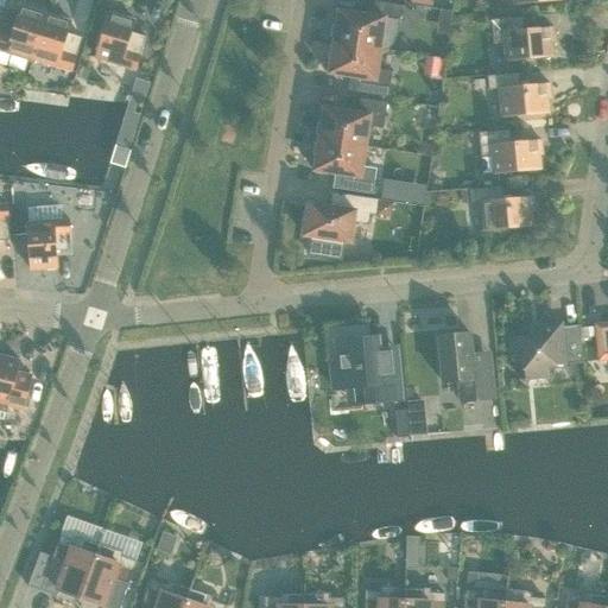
[(334,42),(381,49),(387,50),(391,46),(394,42),(397,36),(398,30),(399,20),(401,6),(367,0),(365,14),(339,11),(334,42)]
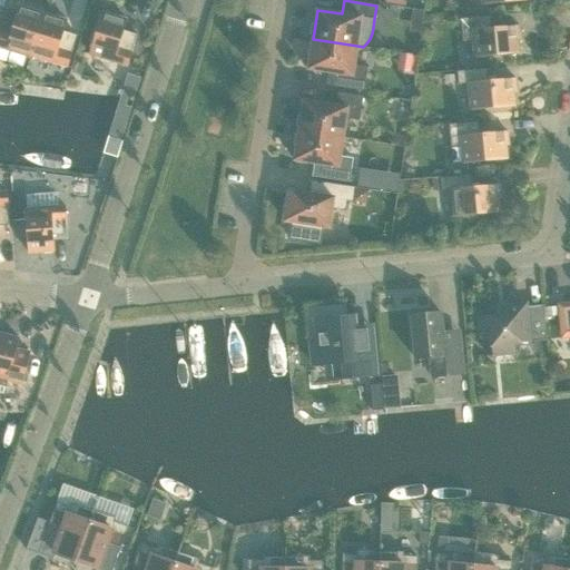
[(0,46),(30,56),(43,13),(20,6),(17,17),(3,12),(0,21),(0,46)]
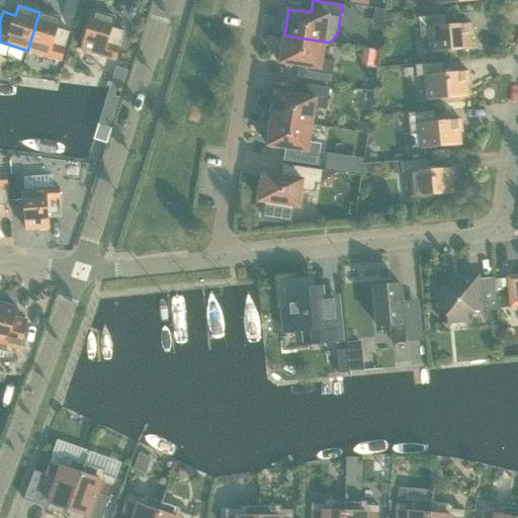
[(93,11),(81,50),(115,60),(124,31),(112,27),(115,17),(93,11)]
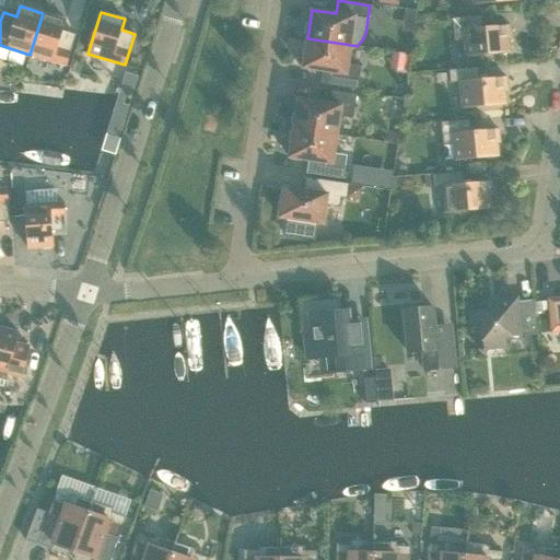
[(66,20),(43,13),(30,55),(66,66),(76,34),(62,31),(66,20)]
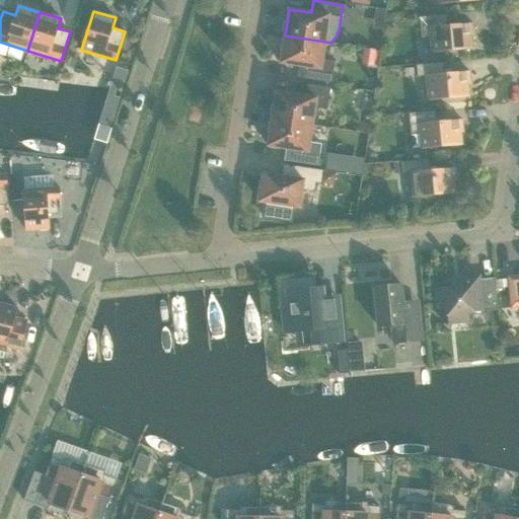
[(447,14),(421,16),(423,38),(432,36),(434,52),(471,49),(470,35),(474,35),(473,24),(448,26),(447,14)]
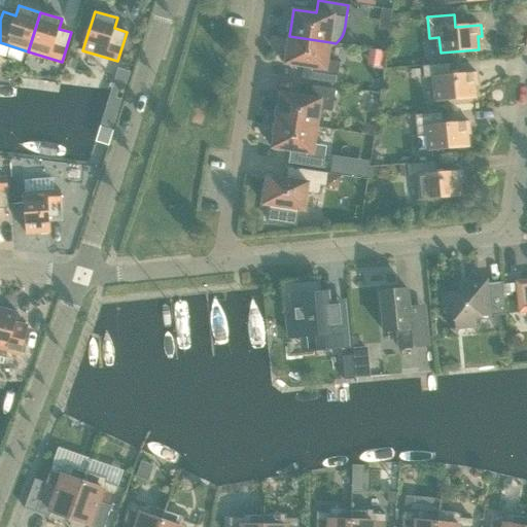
[(327,61),(330,42),(289,36),(285,64),(308,67),(306,79),(336,84),(340,63),(327,61)]
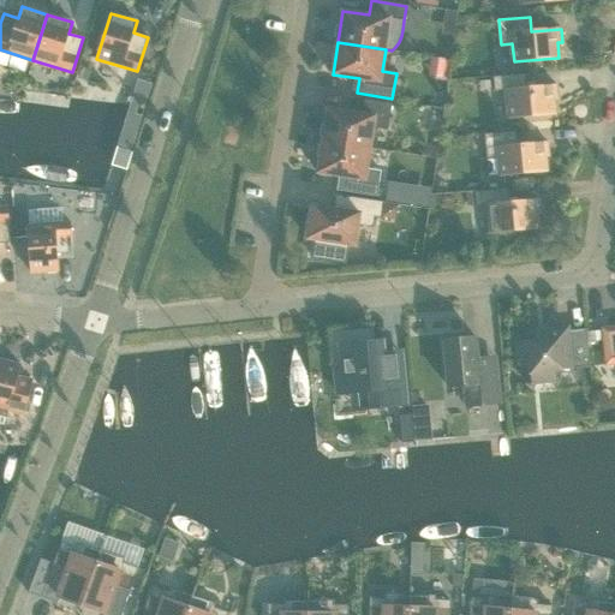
[(557,99),(556,84),(526,88),(525,73),(493,77),(494,91),(506,90),(509,119),(555,114),(554,99),(557,99)]
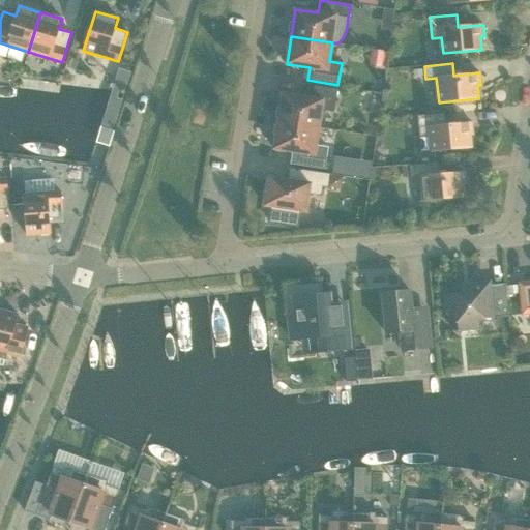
[(114,128),(130,72),(119,68),(113,89),(101,125),(114,128)]
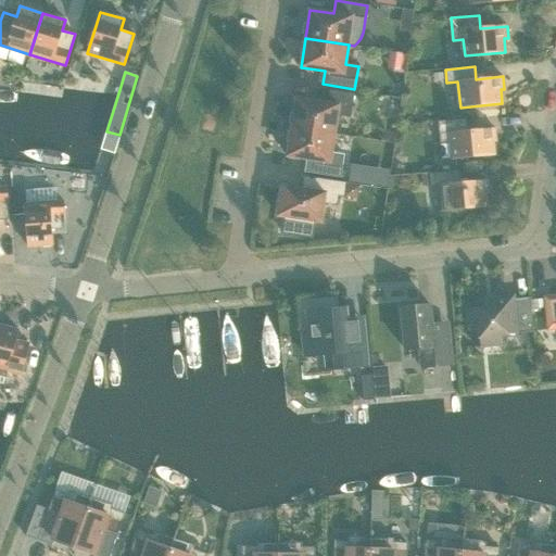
[(291,127),(335,134),(338,115),(350,117),(354,95),(321,89),(319,102),(297,99),(291,127)]
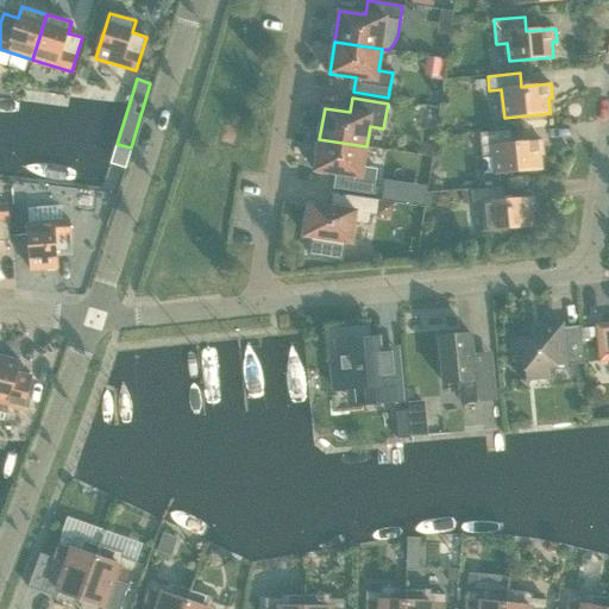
[(544,155),(542,140),(513,143),(512,130),(479,132),(481,146),(482,157),(494,156),(495,174),(541,170),(540,155),(544,155)]
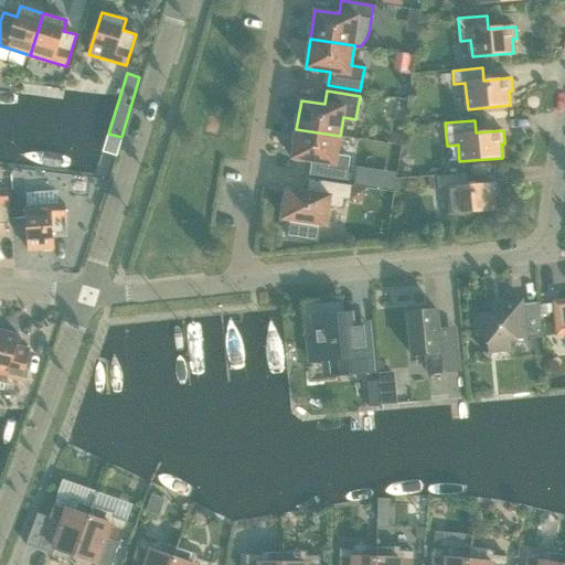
[(337,155),(340,136),(296,129),(291,158),(316,162),(313,176),(347,180),(350,157),(337,155)]
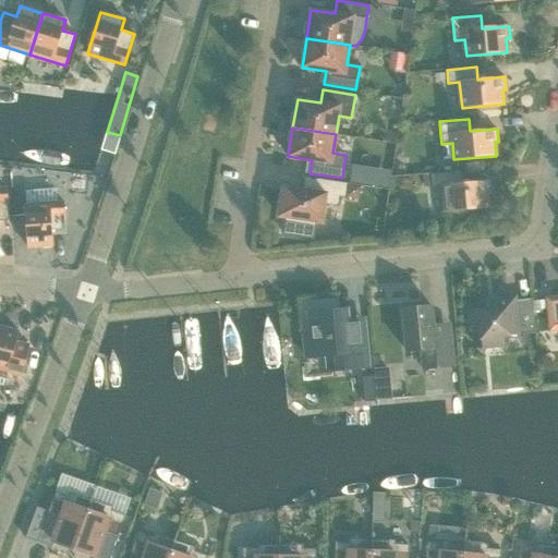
[(119,135),(107,132),(102,148),(114,152),(119,135)]
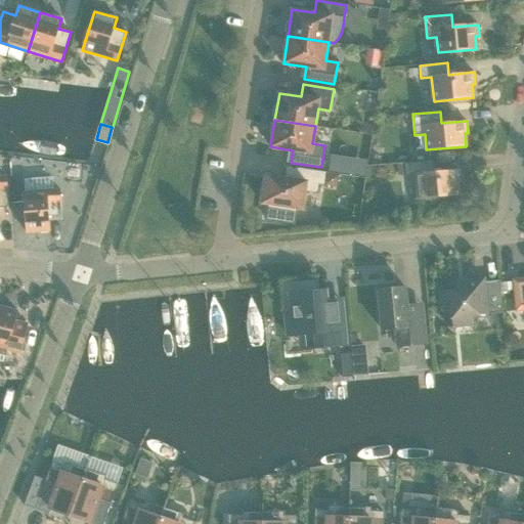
[(434,172),(433,160),(405,163),(406,175),(417,174),(419,199),(457,194),(456,182),(461,181),(460,170),(434,172)]
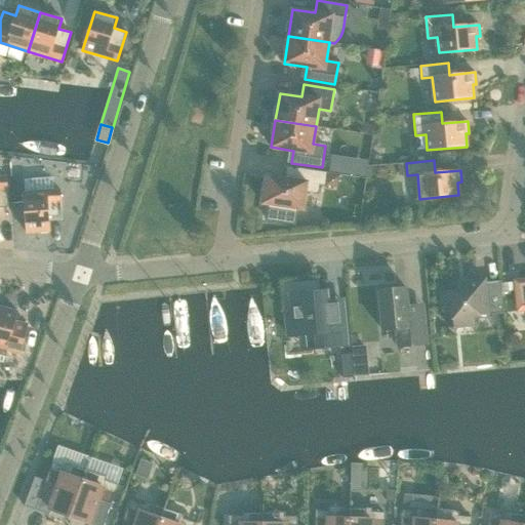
[(326,172),(291,167),(289,179),(267,175),(263,203),(268,204),(266,220),(295,225),(297,209),(303,209),(306,192),(318,194),(319,185),(324,185),(326,172)]
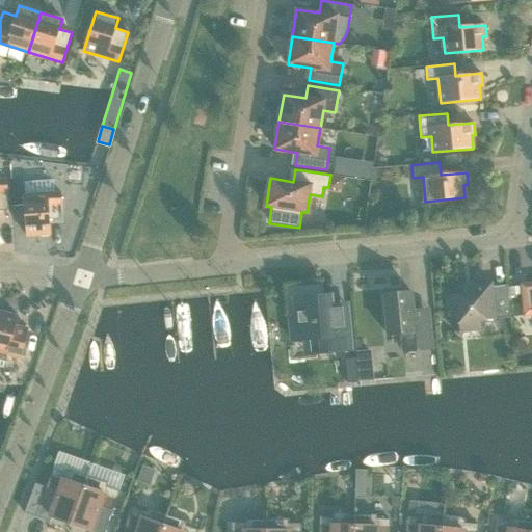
[(27,236),(51,234),(50,219),(61,218),(61,223),(62,223),(60,192),(24,194),(27,236)]
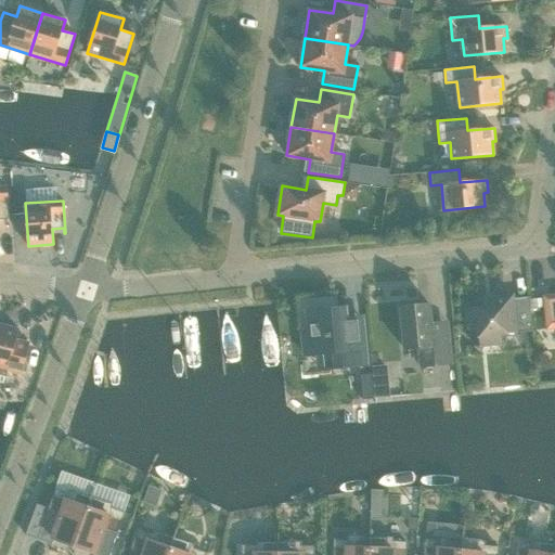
[(513,295),(482,298),(483,307),(467,309),(469,330),(478,328),(480,346),(501,344),(500,335),(532,331),(529,297),(513,298),(513,295)]
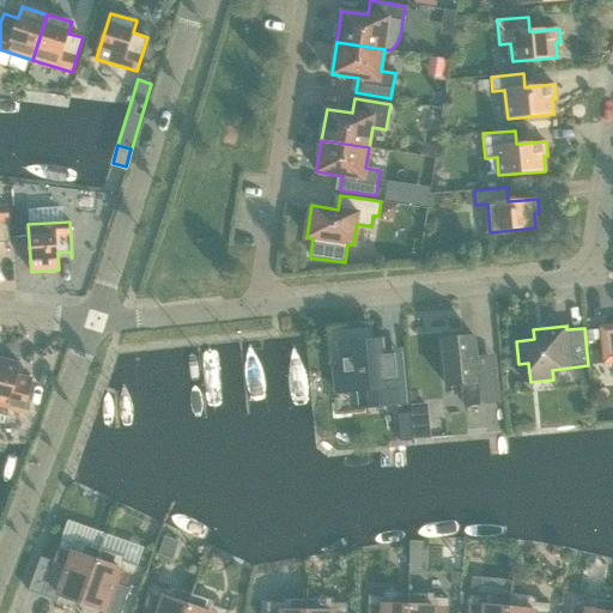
[(477,366),(474,335),(442,339),(447,387),(462,384),(465,406),(498,402),(495,365),(477,366)]
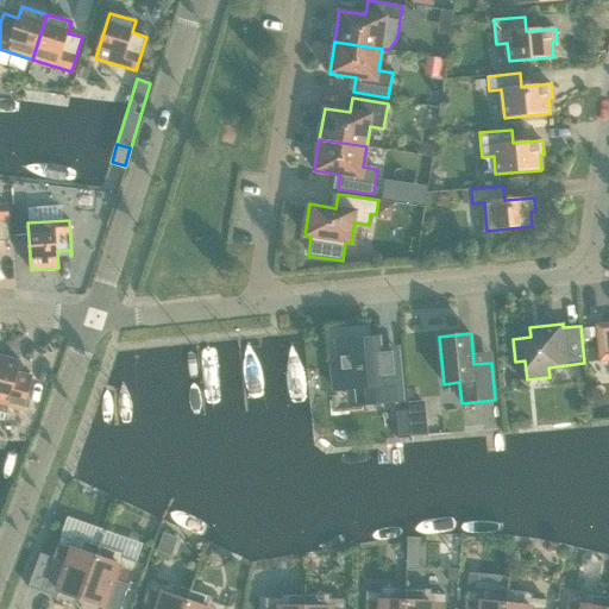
[(382,369),(378,338),(337,341),(339,365),(332,365),(334,390),(372,385),(374,403),(403,400),(400,368),(382,369)]
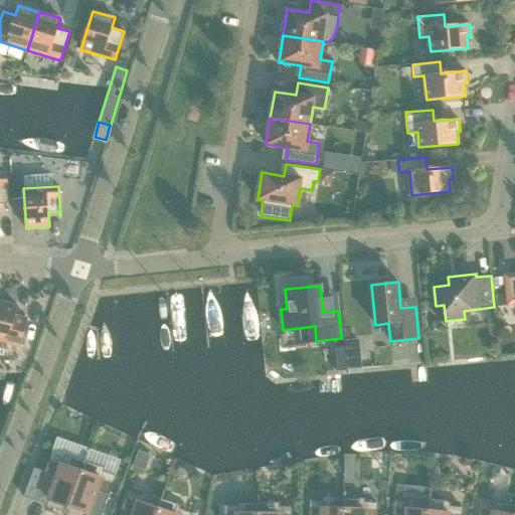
[(0,300),(0,342),(19,347),(27,318),(26,318),(24,322),(14,319),(17,305),(0,300)]
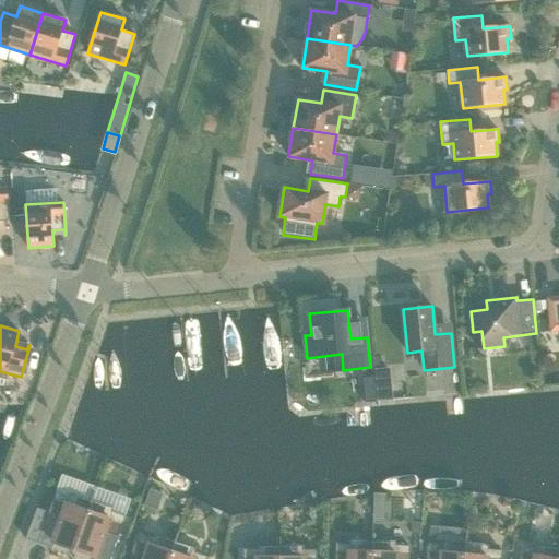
[(76,543),(92,500),(70,492),(69,496),(56,491),(49,512),(37,508),(26,538),(52,548),(57,535),(76,543)]
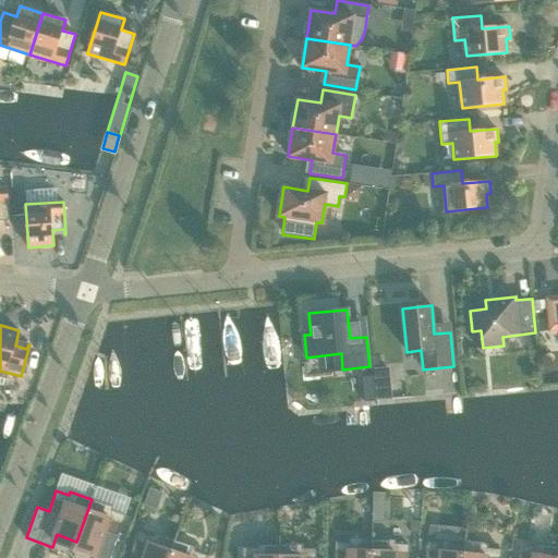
[(113,507),(92,499),(76,542),(97,548),(93,557),(109,557),(124,514),(112,510),(113,507)]
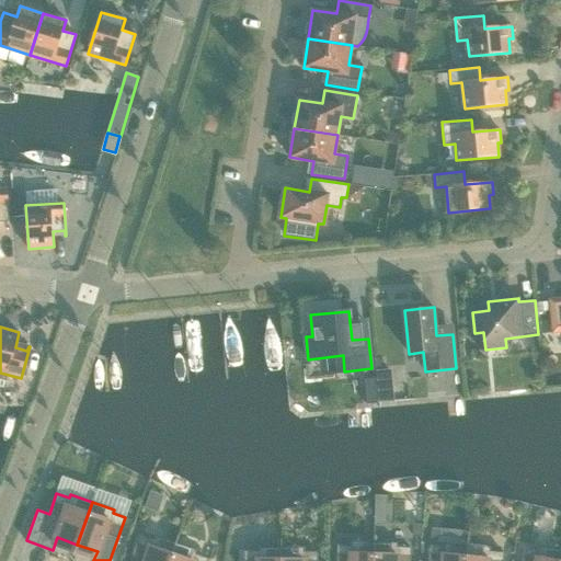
[(169,560),(175,542),(153,535),(152,538),(139,534),(129,560),(169,560)]
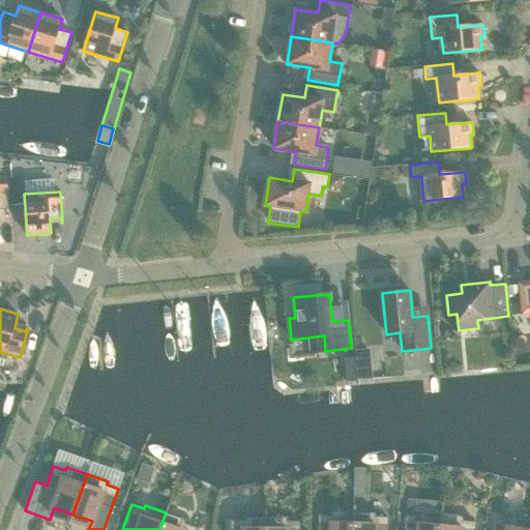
[(352,529),(353,512),(331,511),(331,516),(318,514),(317,529),(352,529)]
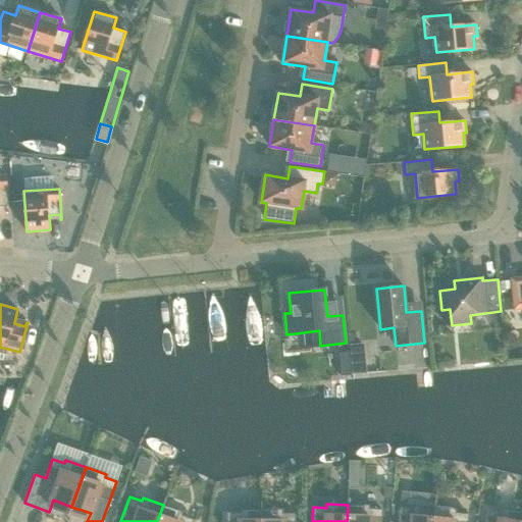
[(163,505),(157,521),(193,521),(195,519),(183,515),(184,512),(163,505)]
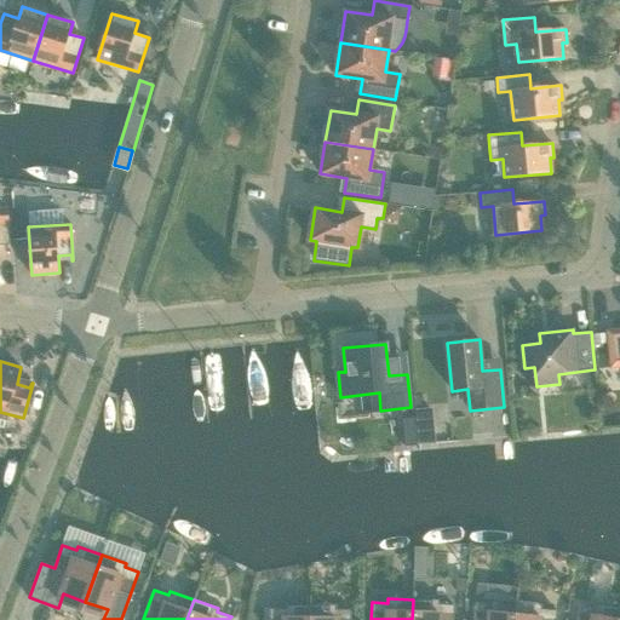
[(438,600),(413,600),(412,619),(453,619),(454,606),(438,604),(438,600)]
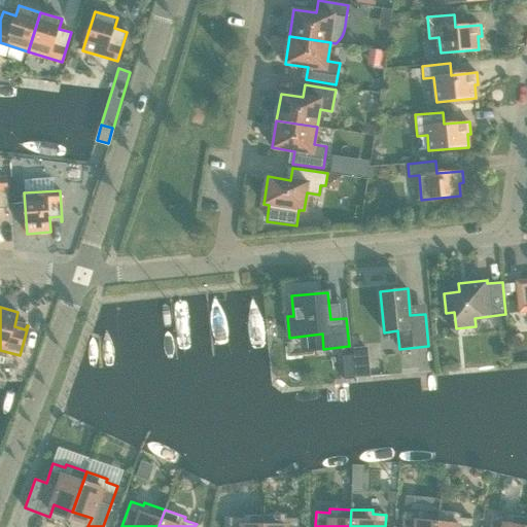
[(436,526),(440,512),(417,510),(417,514),(405,512),(402,526),(436,526)]
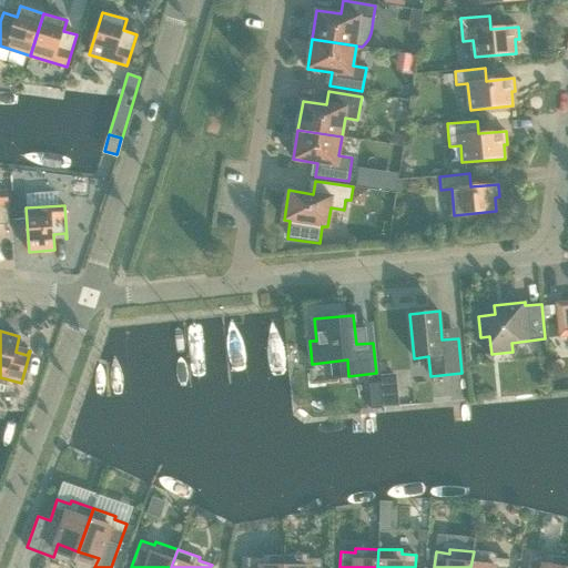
[(508,567),(509,559),(496,558),(496,554),(474,551),(470,567),(508,567)]
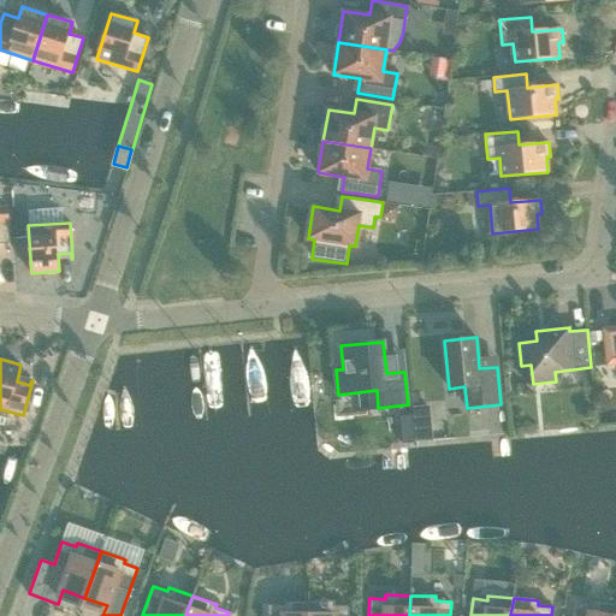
[(614,615),(615,604),(615,603),(591,599),(591,604),(575,602),(573,615),(614,615)]
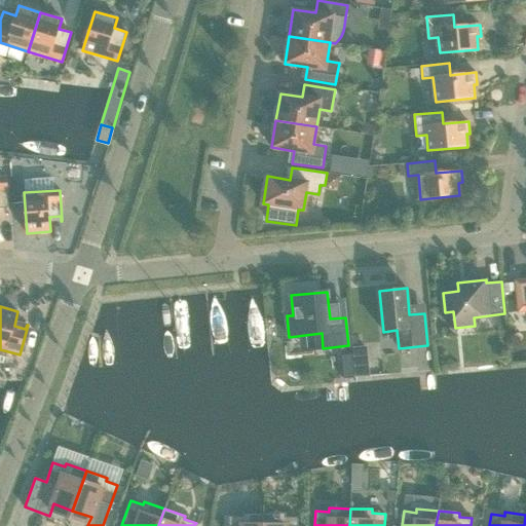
[(263,525),(263,513),(241,513),(241,517),(229,517),(228,525),(263,525)]
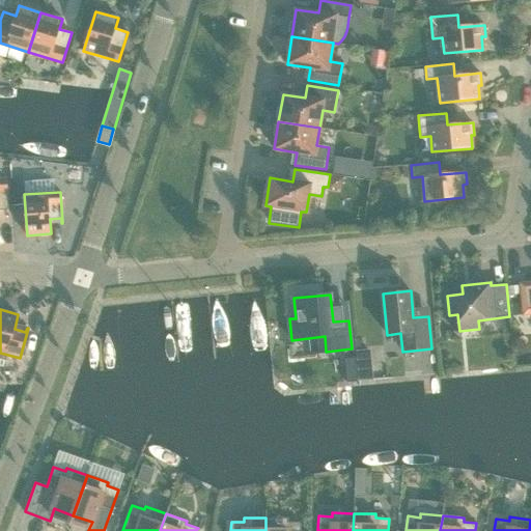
[(266,518),(266,530),(300,530),(301,522),(287,522),(287,518),(266,518)]
